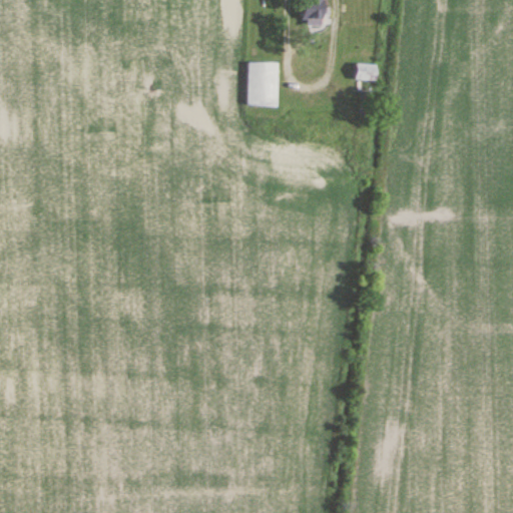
[(325,26),(324,0),(303,0),(304,26),(325,26)]
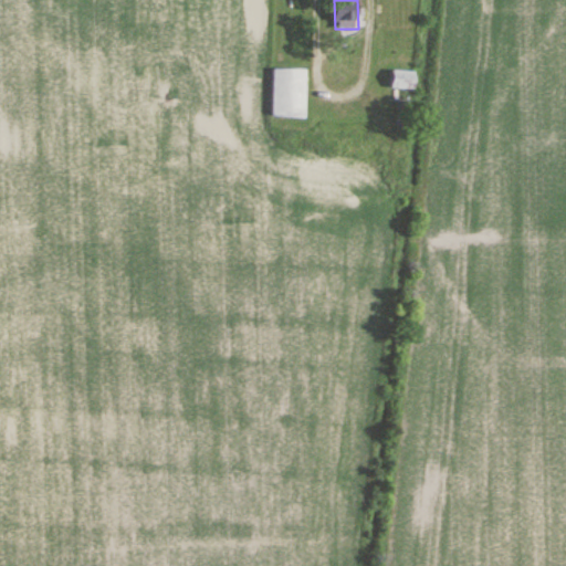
[(272,118),(305,118),(305,70),(272,70),(272,118)]
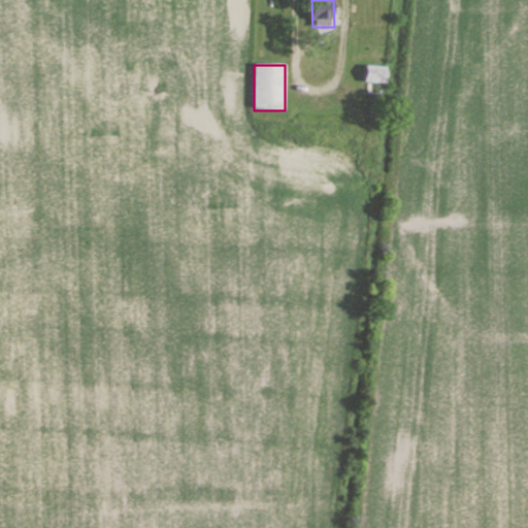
[(366,84),(386,84),(386,67),(366,67),(366,84)]
